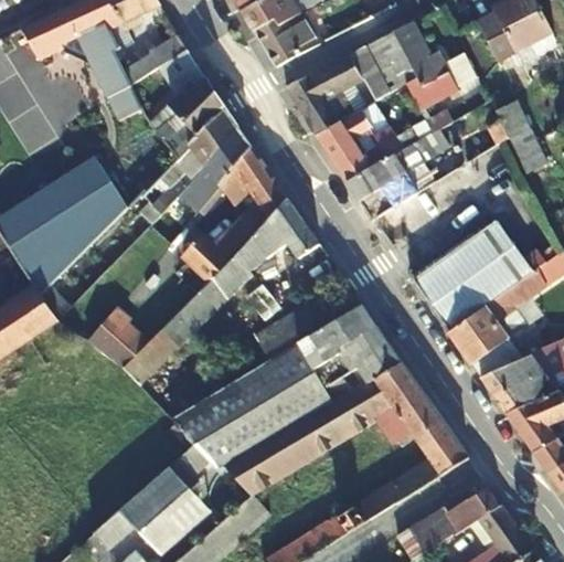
[(177,157),(162,139),(131,167),(63,43),(84,33),(116,96),(130,89),(128,85),(121,71),(112,50),(103,32),(121,22),(112,0),(82,0),(27,25),(41,60),(93,154),(123,210),(174,159),(177,157)]
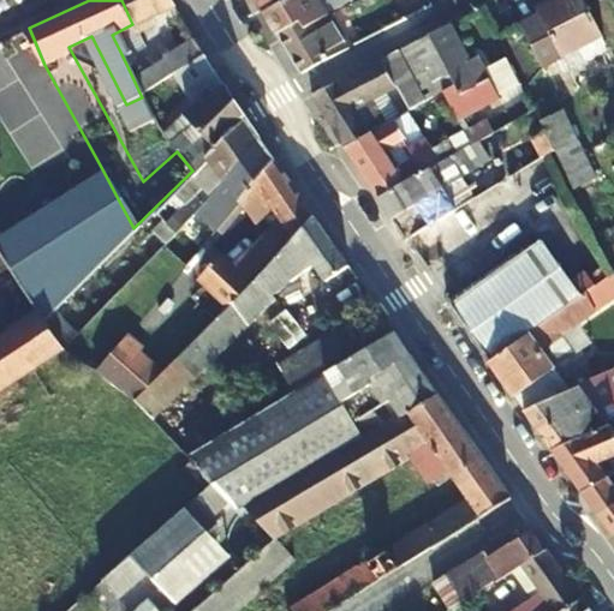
[(112,35),(121,54),(141,45),(135,31),(154,21),(153,16),(173,5),(171,0),(121,0),(132,24),(112,35)]
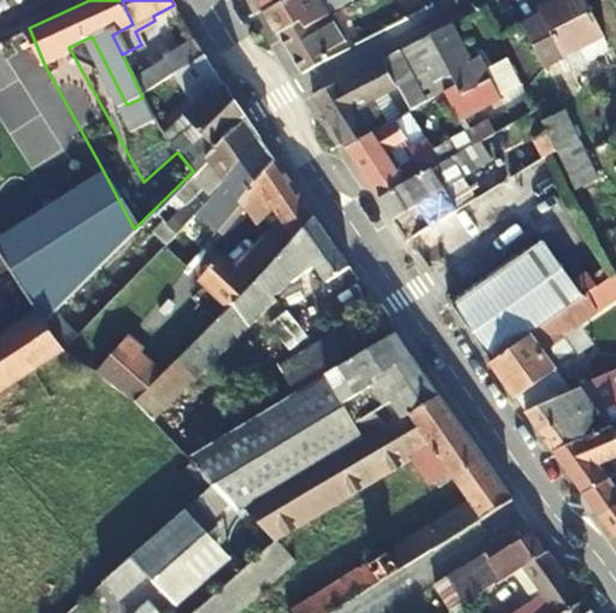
[(257,0),(263,10),(267,9),(282,0),(257,0)]
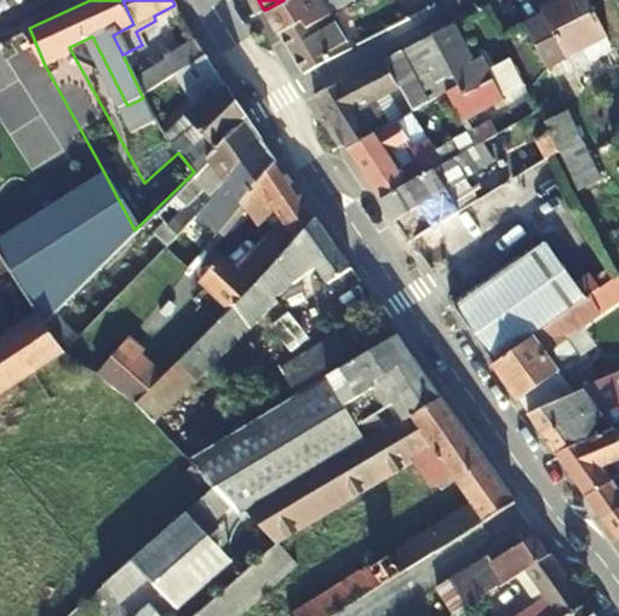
[(264,10),(276,30),(280,29),(303,17),(308,24),(331,12),(324,0),(284,0),(268,9),(264,10)]
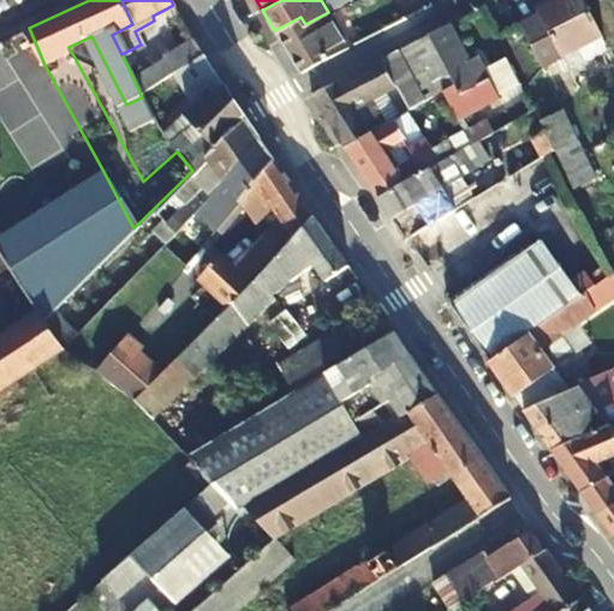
[(542,69),(603,35),(584,0),(548,0),(537,6),(540,11),(520,22),(542,69)]
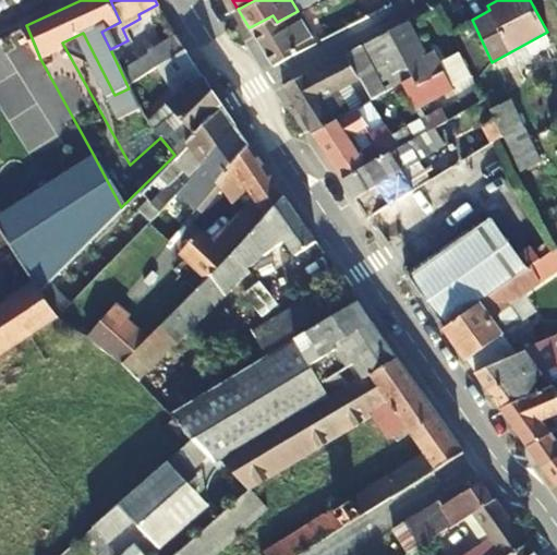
[(252,26),(249,27),(271,64),(314,41),(298,11),(277,22),(273,15),(252,26)]
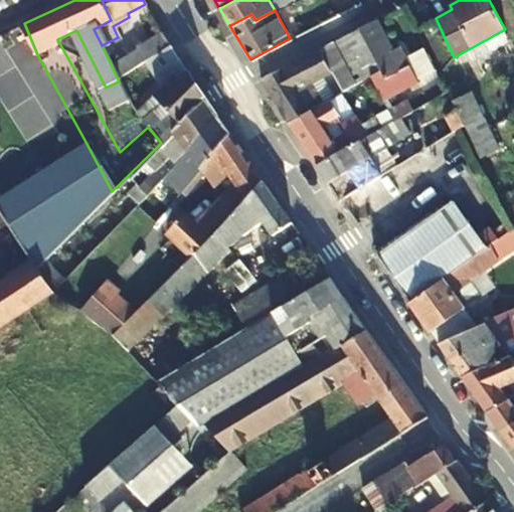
[(372,73),(369,74),(383,100),(410,84),(416,82),(398,47),(393,49),(377,18),(357,28),(379,69),(372,73)]
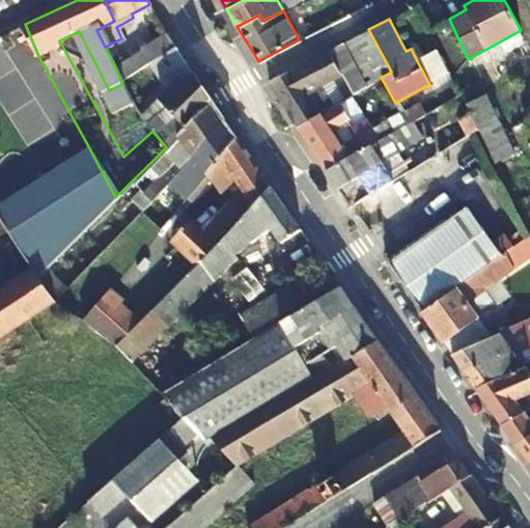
[(340,76),(351,94),(381,77),(384,76),(391,72),(368,29),(326,51),(340,76)]
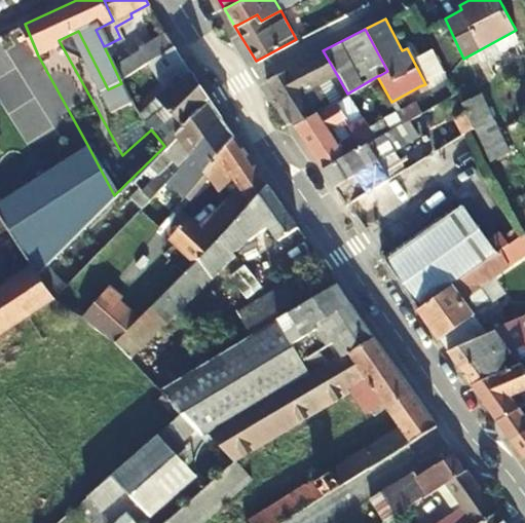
[(174,44),(165,31),(138,47),(139,50),(113,66),(119,79),(122,77),(147,61),(171,46),(174,44)]
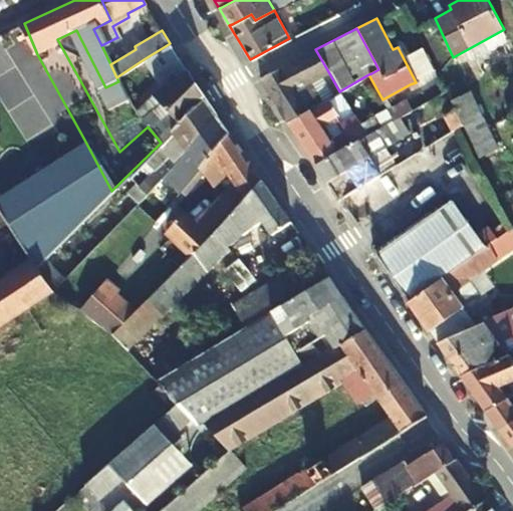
[(167,45),(144,59),(161,85),(143,102),(137,89),(124,95),(130,105),(148,126),(161,143),(202,101),(205,98),(203,97),(170,43),(167,45)]
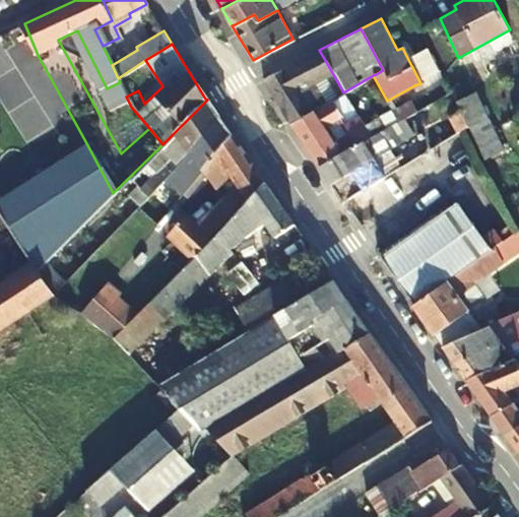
[(325,78),(333,74),(319,50),(262,78),(290,122),(294,120),(335,97),(325,78)]
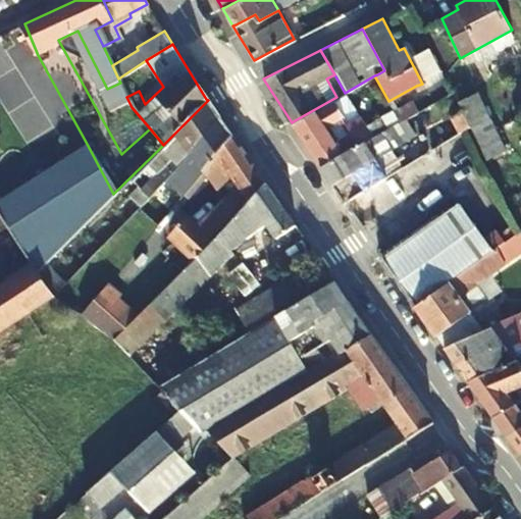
[(358,96),(349,101),(345,93),(336,97),(295,120),(292,122),(321,167),(323,165),(371,138),(356,111),(363,107),(358,96)]
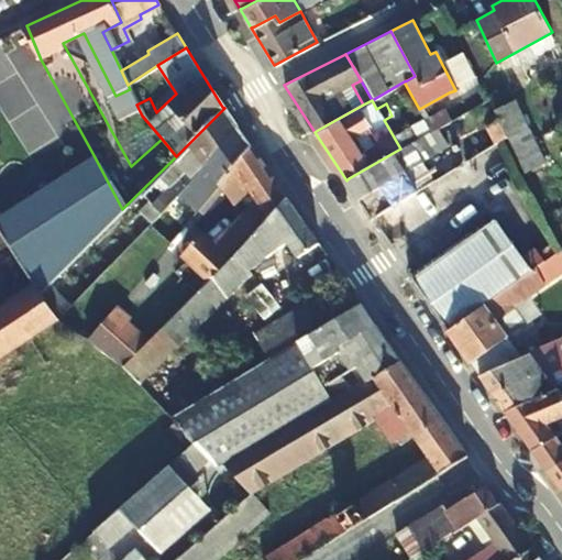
[(507,135),(525,172),(544,161),(515,100),(495,110),(497,117),(507,135)]
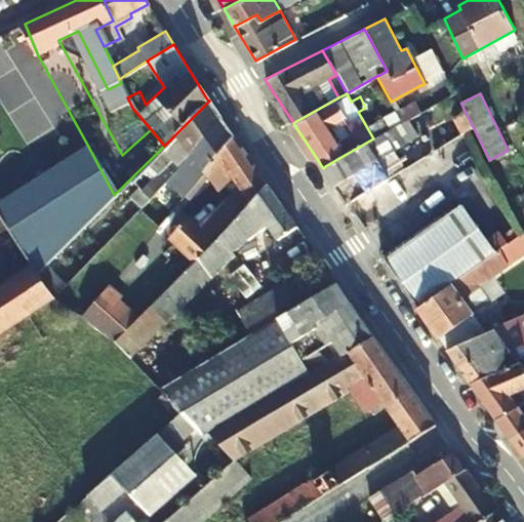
[(127,216),(179,162),(218,120),(220,118),(209,101),(206,104),(164,146),(162,148),(171,157),(142,188),(139,187),(119,207),(127,216)]
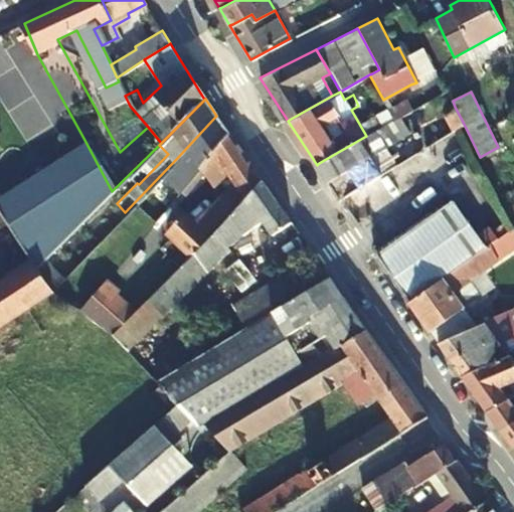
[(214,118),(176,159),(186,168),(163,196),(169,203),(186,183),(187,183),(226,135),(229,132),(216,116),(214,118)]
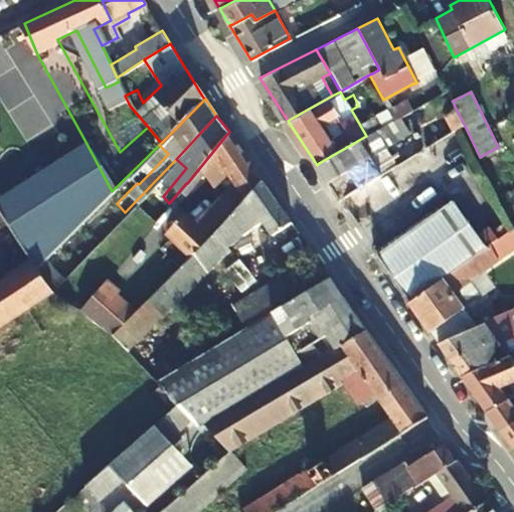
[(319,163),(317,165),(327,181),(330,180),(386,147),(376,131),(366,136),(319,163)]
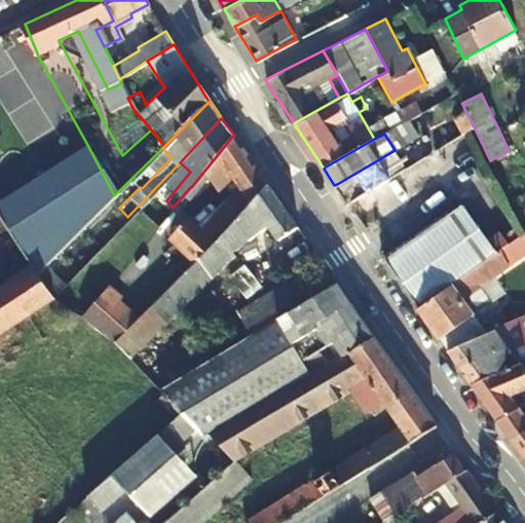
[(231,138),(191,187),(203,200),(235,173),(244,186),(200,230),(213,241),(266,187),(268,185),(234,135),(231,138)]
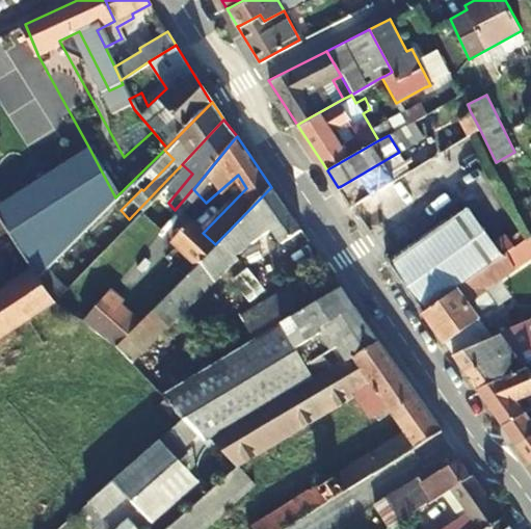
[(115,197),(87,144),(17,188),(0,199),(0,214),(38,274),(41,271),(115,197)]
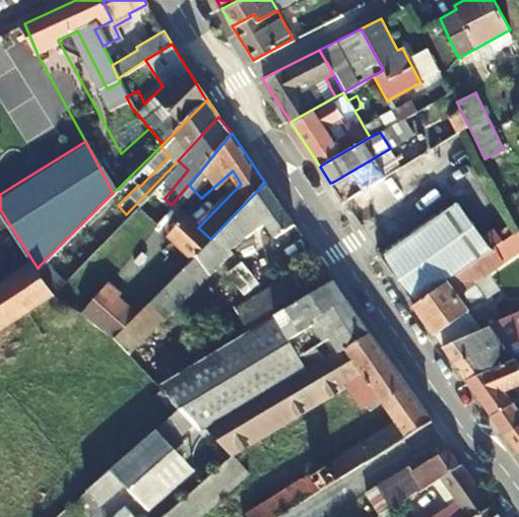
[(333,182),(330,183),(341,201),(344,199),(397,168),(420,153),(412,142),(392,153),(390,148),(333,182)]
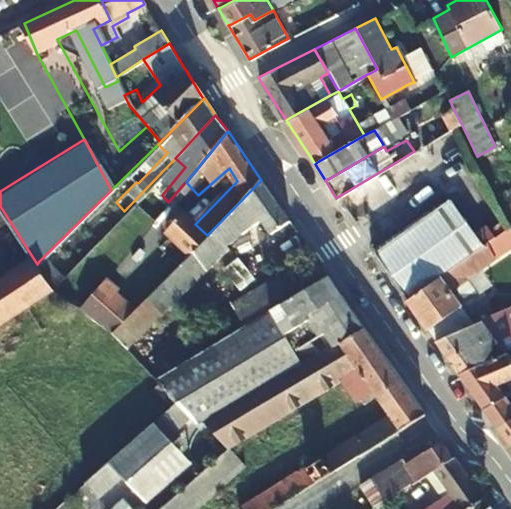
[(193,249),(205,267),(206,269),(221,251),(227,246),(225,244),(262,220),(272,233),(289,219),(261,180),(259,182),(207,235),(193,249)]
